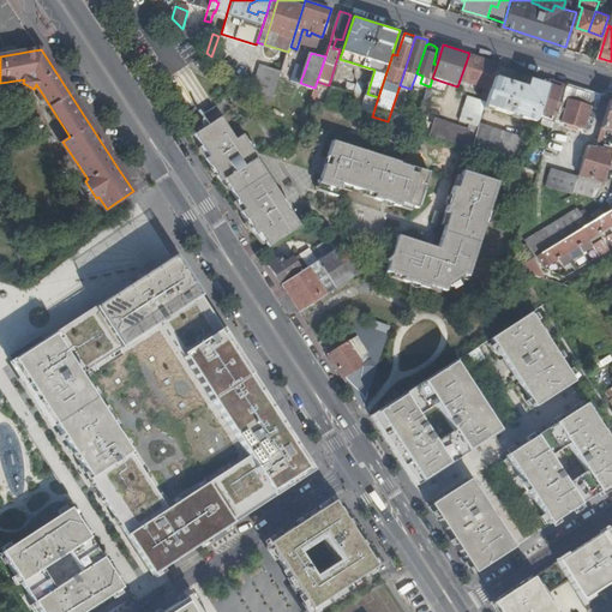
[(499,63),(469,53),(461,77),(486,87),(483,97),(480,97),(473,121),(472,120),(463,145),(473,149),(480,125),(486,105),(499,63)]
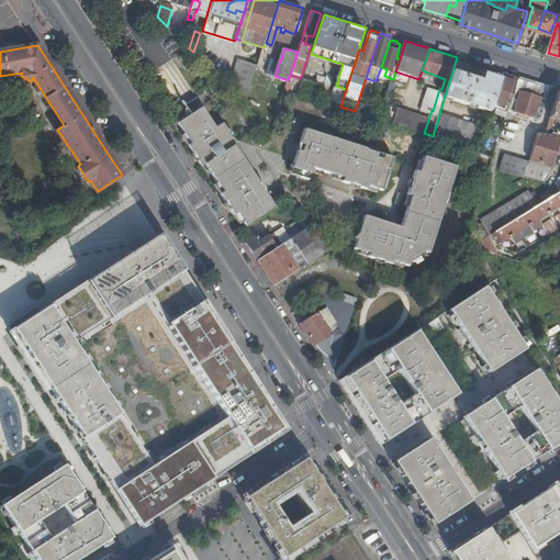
[(504,73),(457,57),(445,96),(491,111),(493,104),(504,73)]
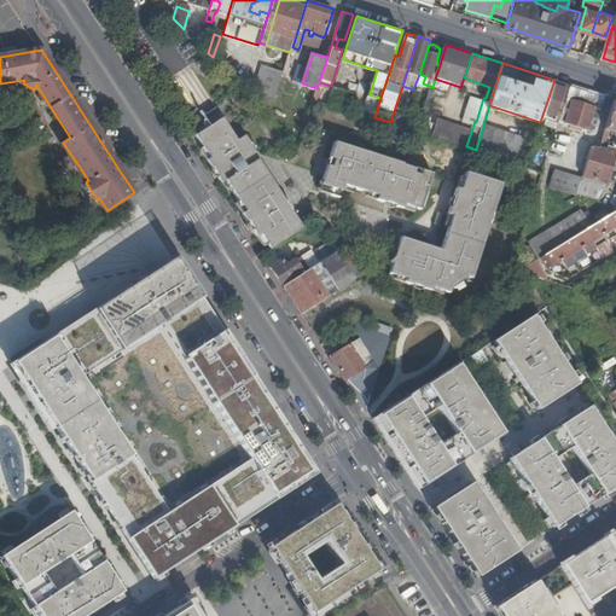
[(271,112),(284,73),(263,65),(254,97),(271,112)]
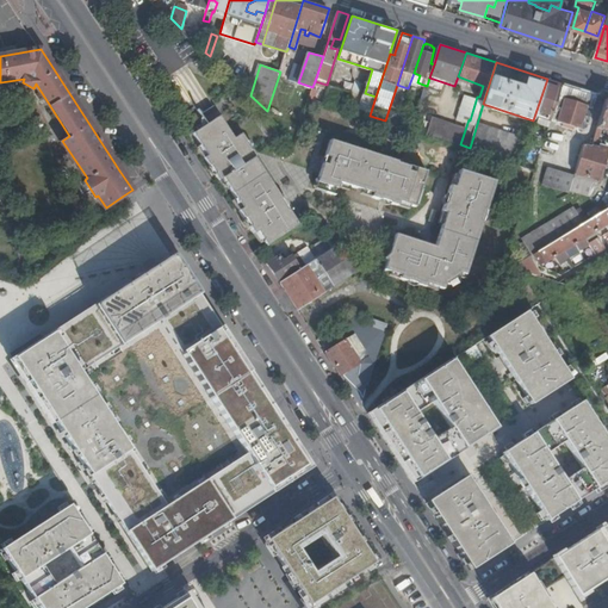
[(552,118),(564,84),(547,79),(535,113),(552,118)]
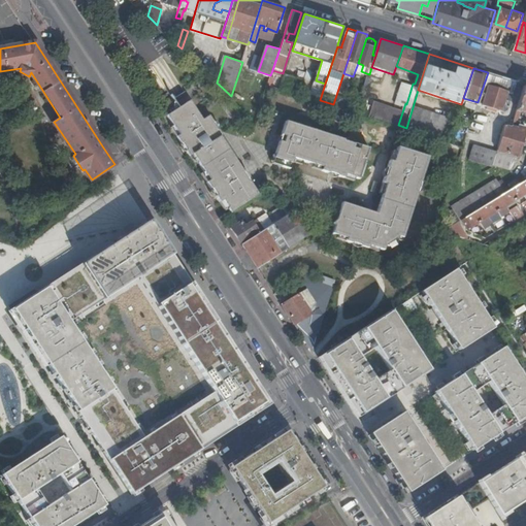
[(506,78),(488,72),(478,102),(504,111),(508,109),(518,83),(506,78)]
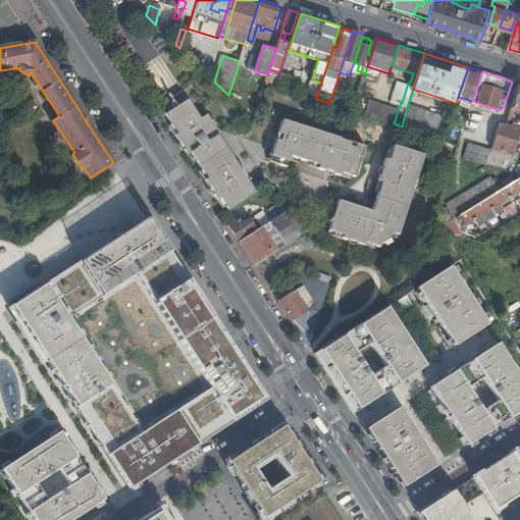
[(265,83),(273,86),(275,80),(267,76),(265,83)]
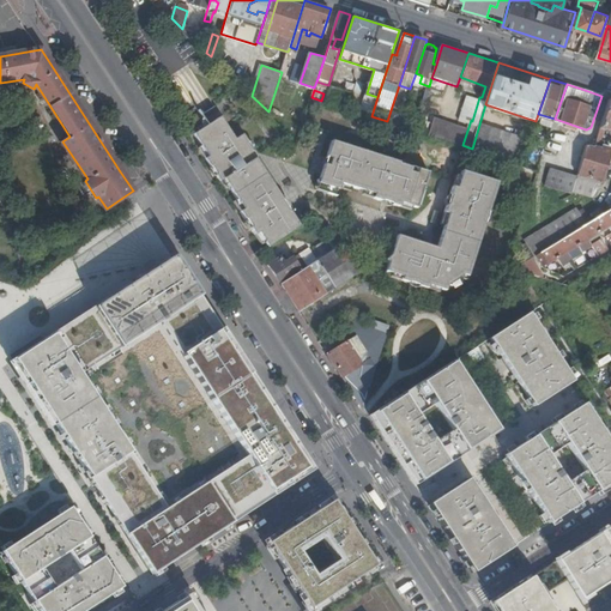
[(610,98),(596,146),(587,144),(579,174),(603,181),(610,158),(610,151),(608,150),(609,146),(604,145),(606,140),(603,139),(605,128),(609,129),(610,132),(610,98)]
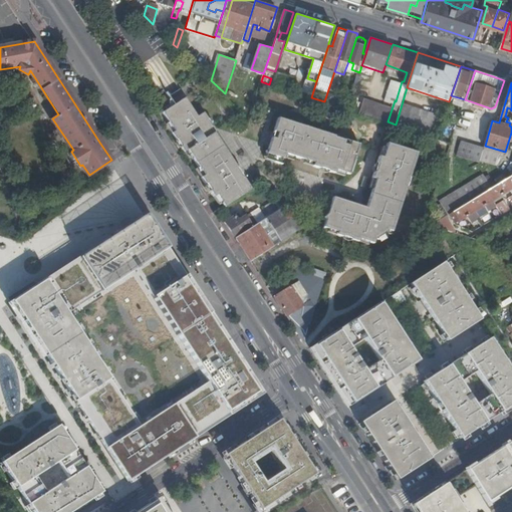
[(190,151),(199,165),(226,148),(225,147),(216,133),(218,132),(214,126),(213,126),(208,119),(209,118),(205,112),(199,116),(187,98),(188,97),(186,93),(173,101),(176,105),(165,112),(173,125),(177,122),(181,129),(177,132),(174,134),(179,140),(180,140),(184,146),(183,147),(187,153),(190,151)]
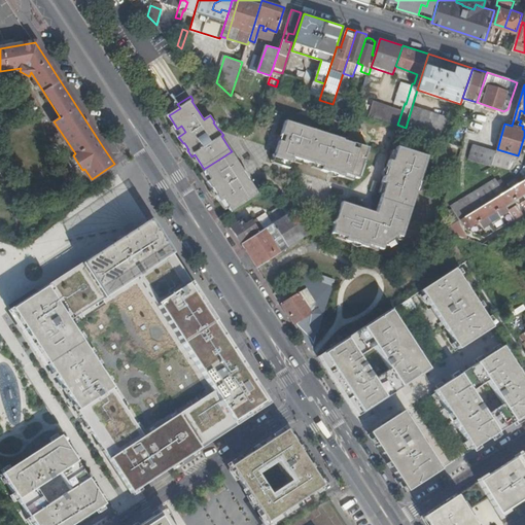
[(374,107),(359,102),(356,111),(371,116),(374,107)]
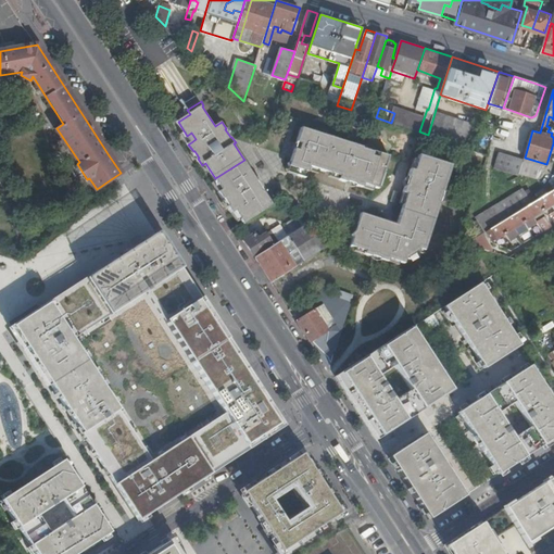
[(391,123),(404,127),(410,112),(397,108),(394,113),(391,123)]
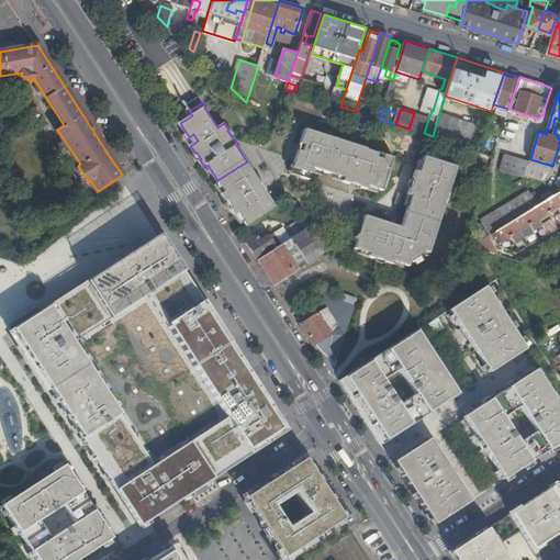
[(433,136),(478,150),(485,130),(439,114),(433,136)]
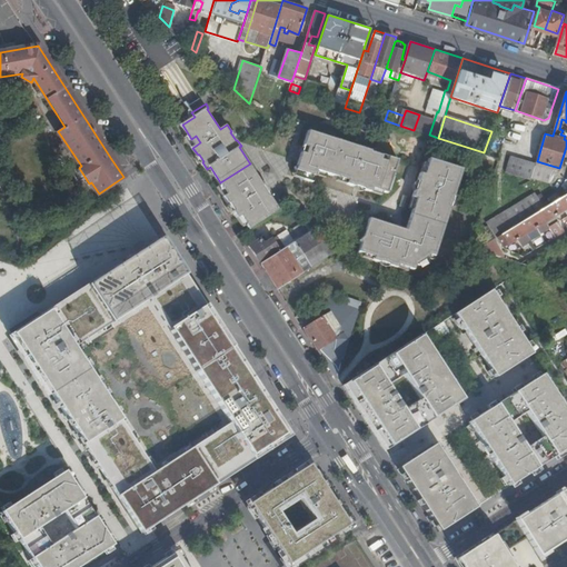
[(345,186),(352,188),(355,183),(359,186),(358,188),(362,190),(362,191),(370,194),(371,190),(387,195),(398,157),(383,152),(383,153),(371,150),(371,149),(309,129),(305,145),(309,146),(304,161),(300,160),(297,168),(301,176),(314,180),(317,168),(348,177),(345,186)]
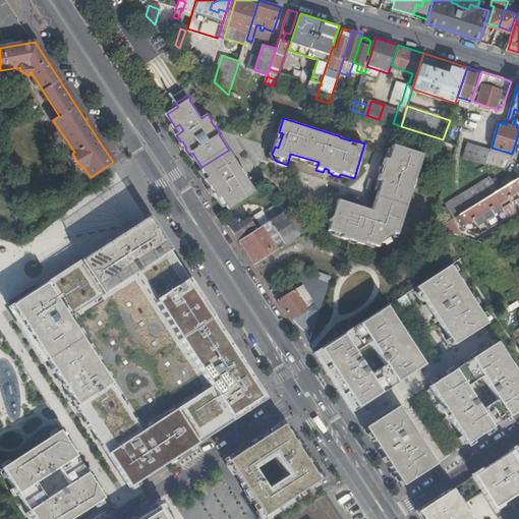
[(279,132),(275,147),(278,148),(283,133),(279,132)]
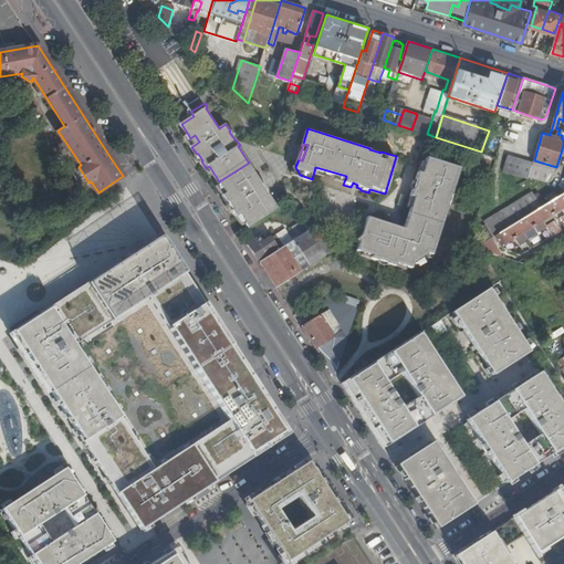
[(530,175),(534,160),(510,154),(504,169),(530,177),(530,175)]
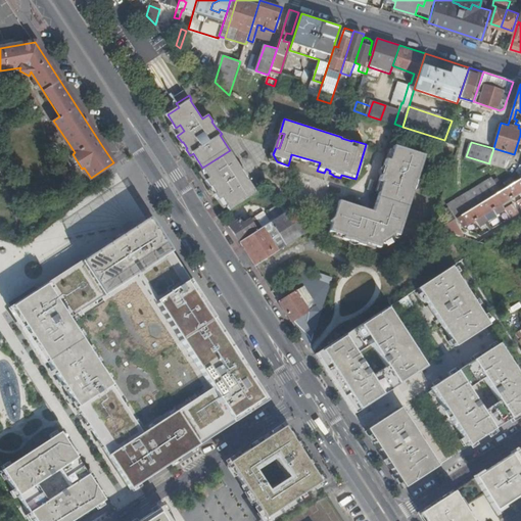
[(376,207),(406,217),(415,189),(414,189),(417,179),(418,179),(426,153),(395,143),(393,148),(390,157),(387,156),(384,164),(385,164),(389,166),(387,171),(384,170),(383,173),(382,173),(380,179),(384,180),(376,207)]
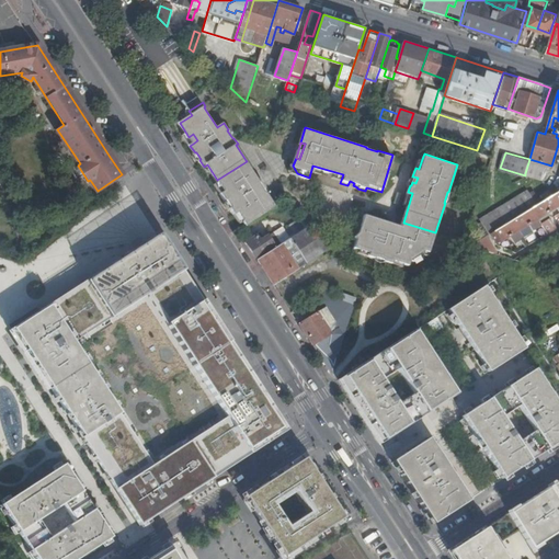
[(551,166),(529,159),(525,173),(544,180),(551,166)]
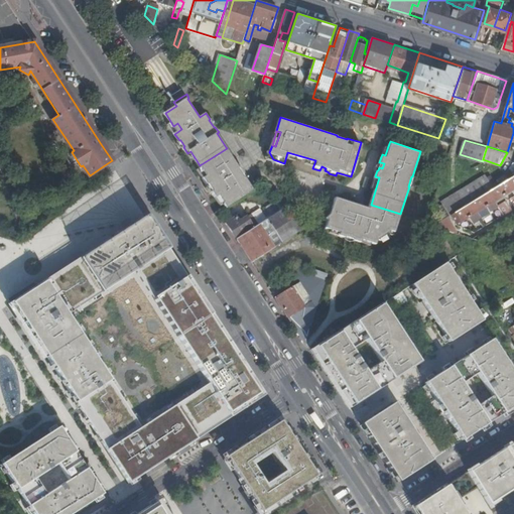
[(227,148),(200,165),(207,176),(204,178),(208,184),(237,166),(238,165),(227,148)]
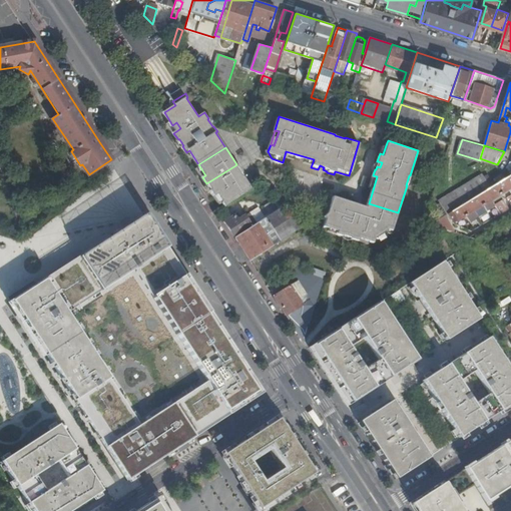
[(206,183),(211,189),(239,171),(235,165),(206,183)]
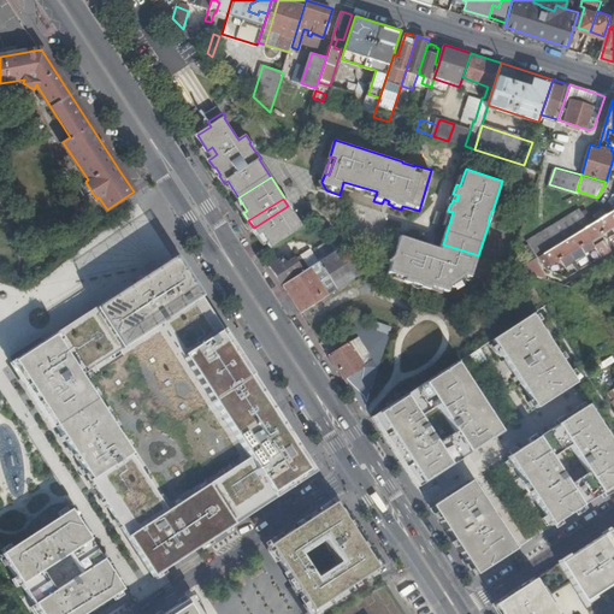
[(538,257),(543,253),(594,223),(584,206),(582,205),(530,236),(529,240),(538,257)]
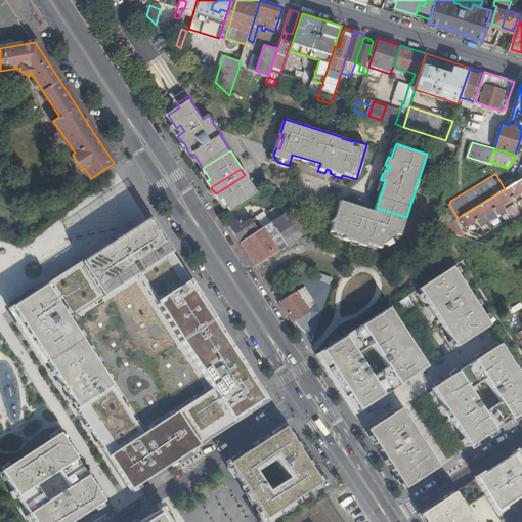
[(223,199),(230,211),(258,193),(250,181),(249,181),(245,175),(216,193),(220,201),(223,199)]
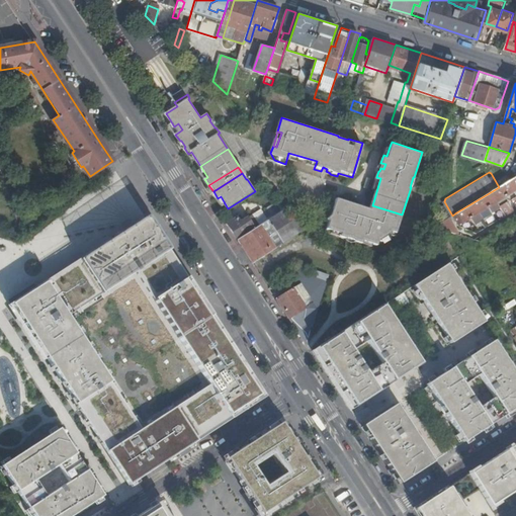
[(515,177),(511,180),(499,187),(456,212),(457,215),(462,223),(515,189),(515,177)]
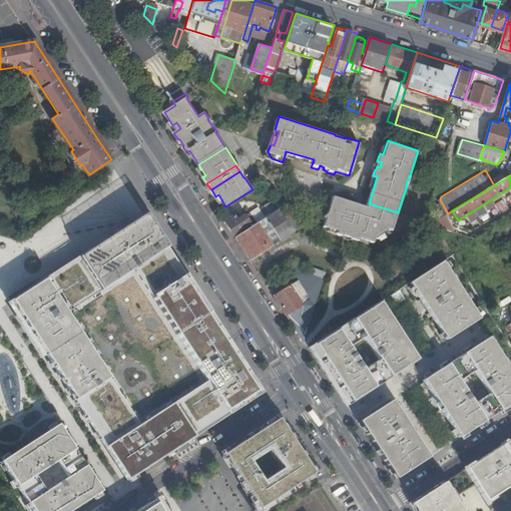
[(324,212),(327,212),(333,195),(330,194),(324,212)]
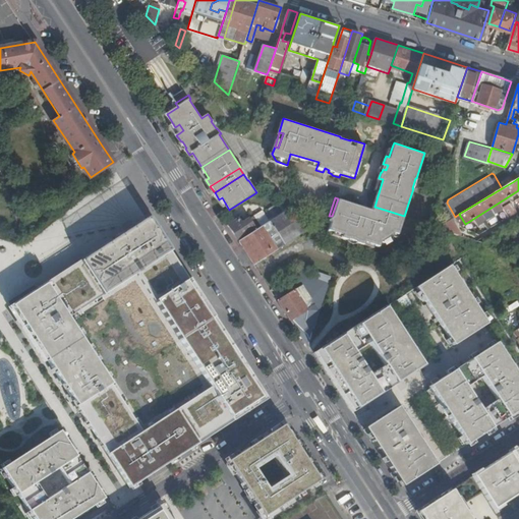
[(342,237),(343,238),(354,204),(338,198),(332,216),(328,230),(342,235),(342,237)]
